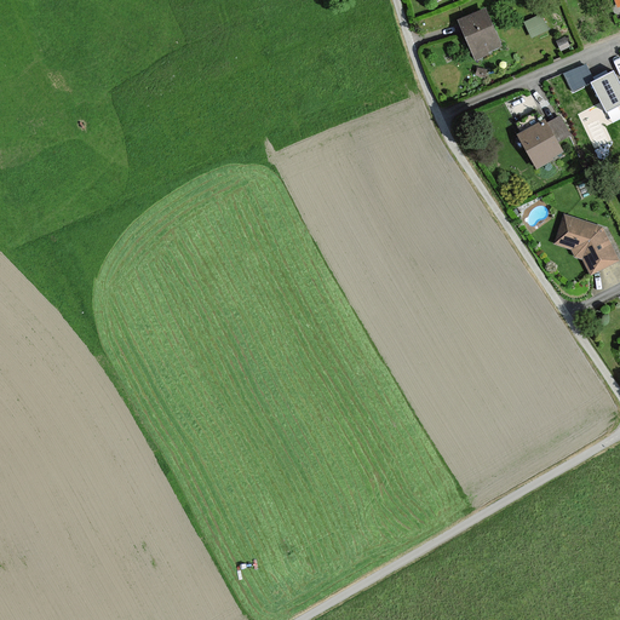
[(482,11),(458,22),(475,58),(499,47),(482,11)]
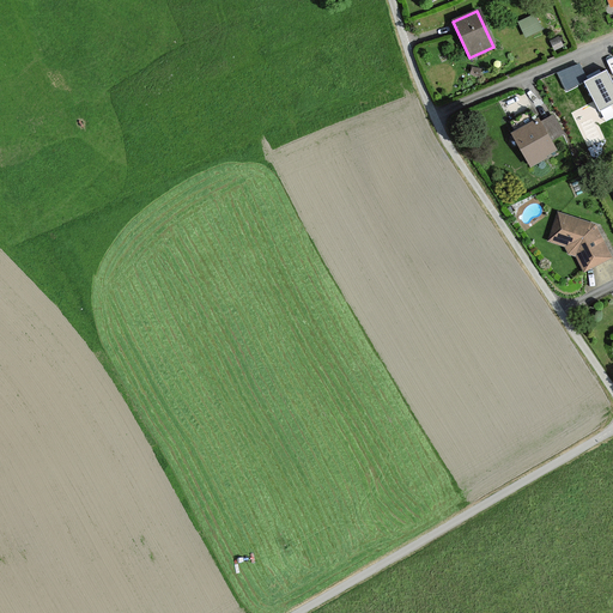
[(525,35),(542,26),(534,11),(517,19),(525,35)]
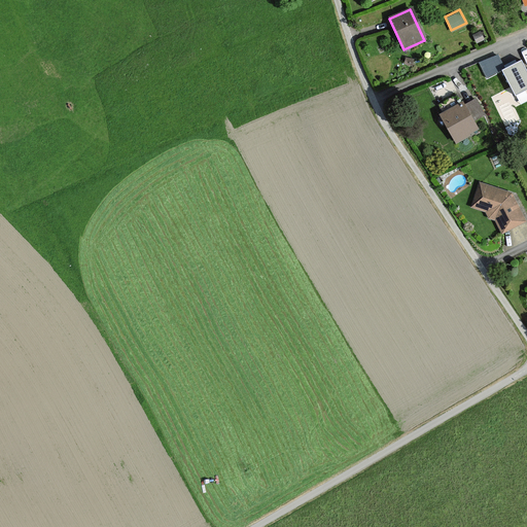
[(485,73),(503,64),(498,51),(479,60),(485,73)]
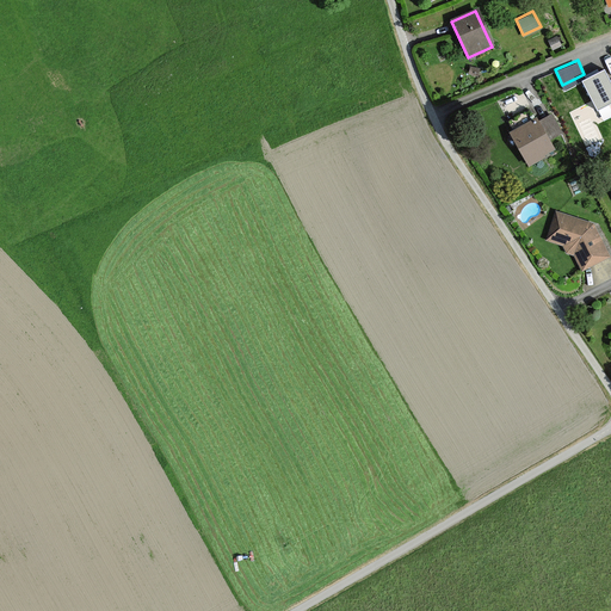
[(610,78),(606,67),(582,78),(602,117),(610,112),(610,78)]
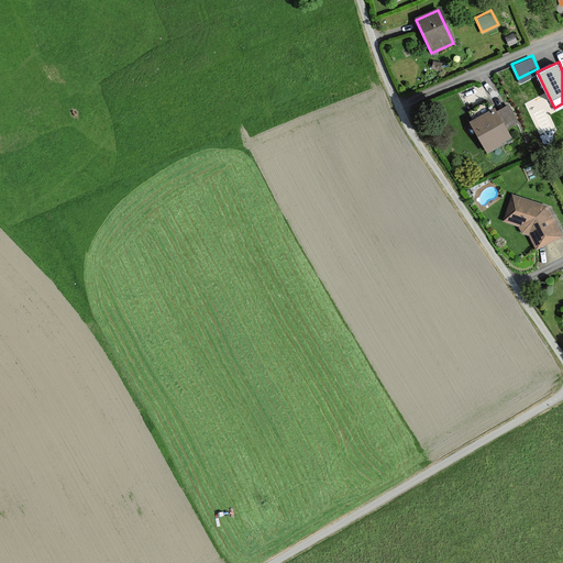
[(492,108),(468,122),(487,153),(510,139),(506,130),(517,122),(507,106),(495,112),(492,108)]
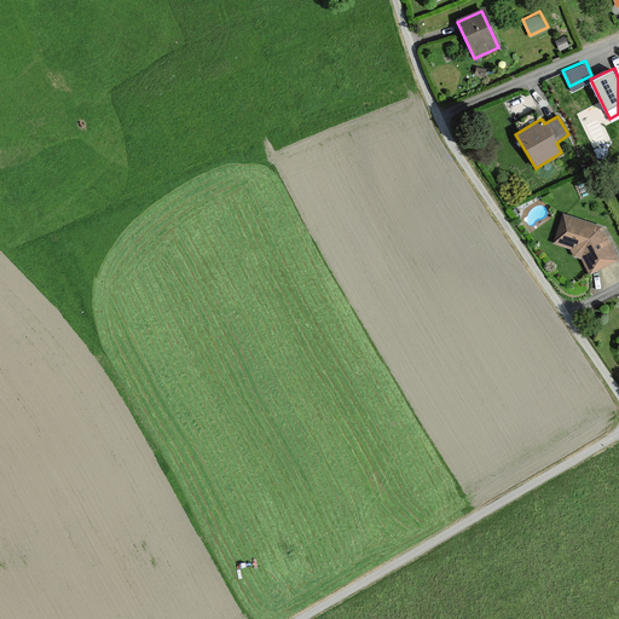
[(601,227),(563,215),(554,243),(577,253),(590,272),(615,261),(601,227)]
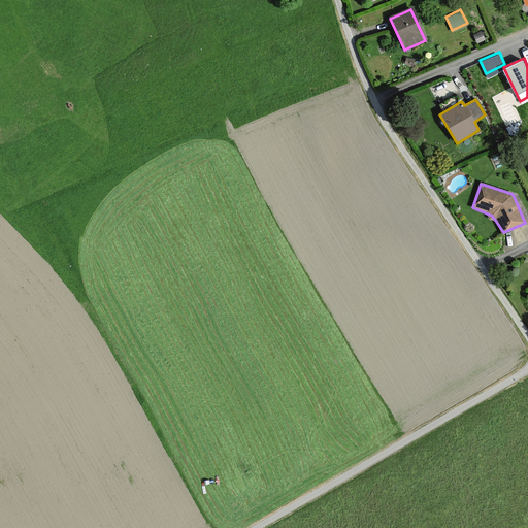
All buildings are outlined.
